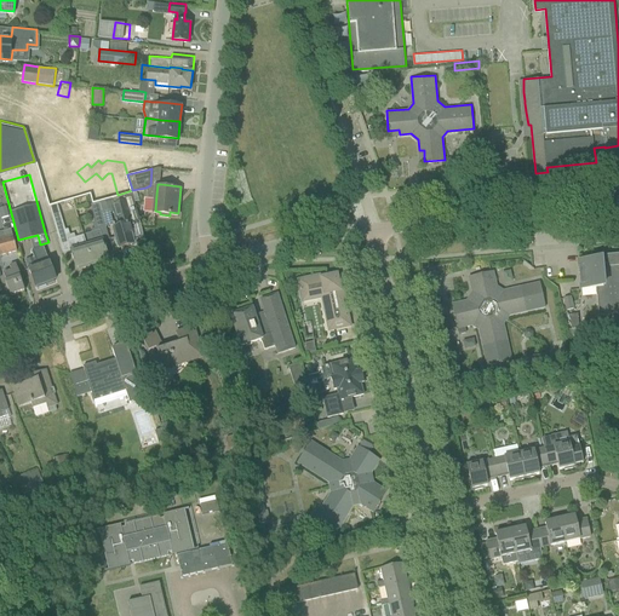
[(133,223),(138,222),(130,193),(101,200),(103,209),(114,206),(116,217),(120,216),(122,223),(114,225),(120,246),(135,241),(132,231),(136,231),(133,223)]
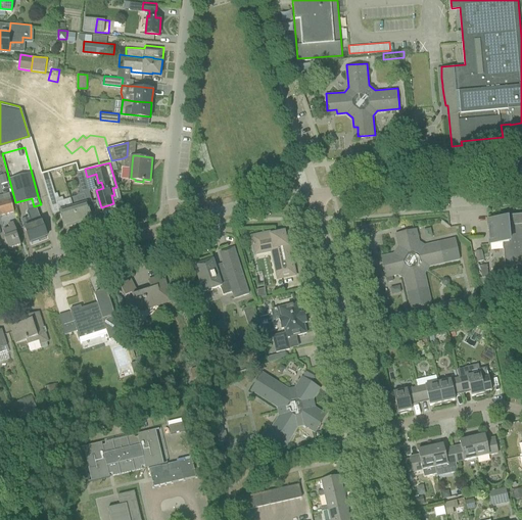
[(89,188),(87,177),(85,169),(79,171),(79,173),(78,173),(81,185),(78,186),(80,191),(77,191),(78,194),(70,197),(79,222),(84,220),(86,220),(85,218),(92,216),(84,189),(89,188)]
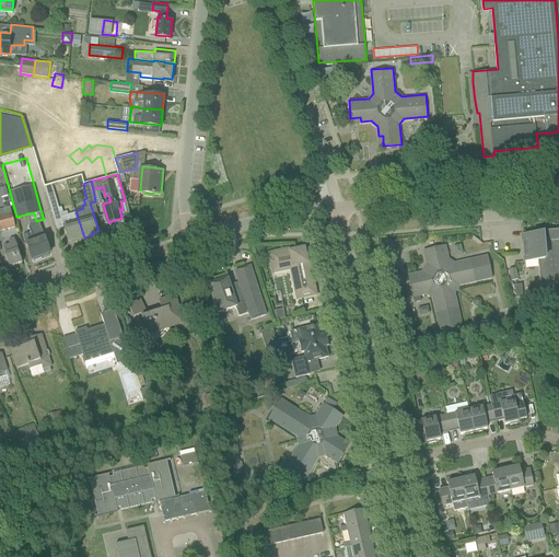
[(53,182),(45,184),(45,185),(55,217),(61,215),(62,215),(59,206),(53,182)]
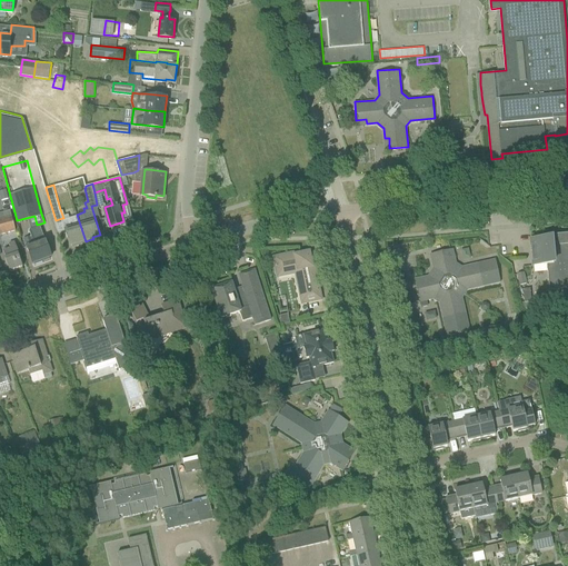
[(0,232),(16,228),(13,218),(10,208),(0,210),(0,232)]
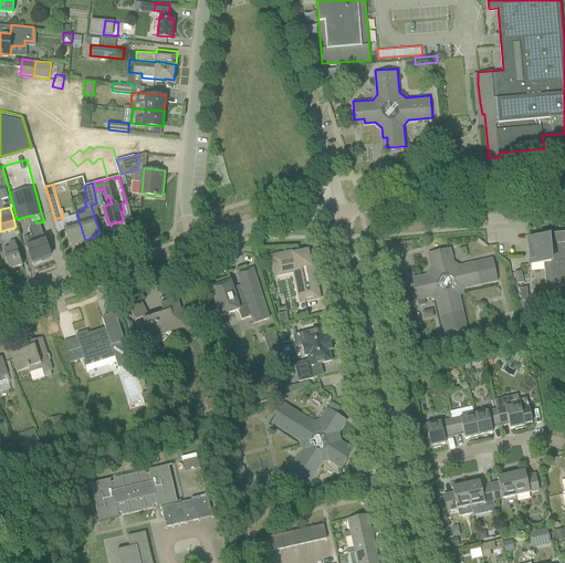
[(63,217),(62,217),(65,228),(70,242),(76,240),(76,242),(85,240),(76,214),(70,216),(63,217)]
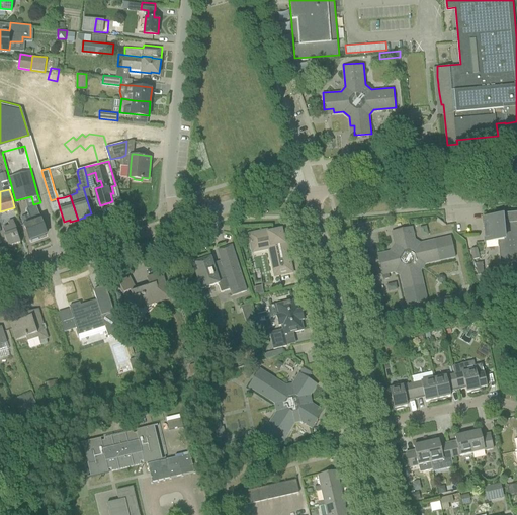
[(47,232),(44,222),(36,204),(25,208),(27,213),(22,216),(30,238),(31,238),(31,239),(46,234),(46,232),(47,232)]
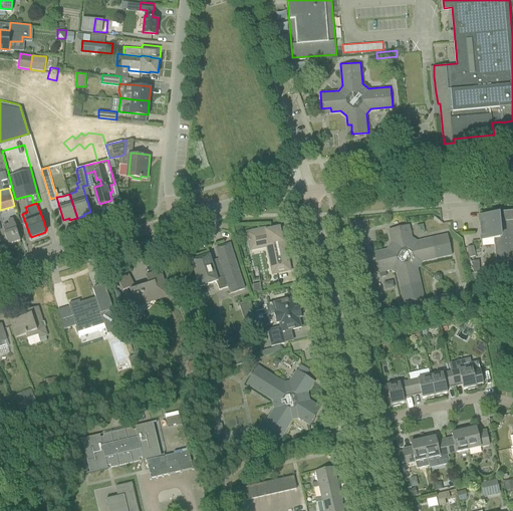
[(507,227),(511,227),(509,209),(487,212),(487,214),(483,215),(483,221),(481,221),(483,238),(494,237),(497,260),(510,259),(507,227)]
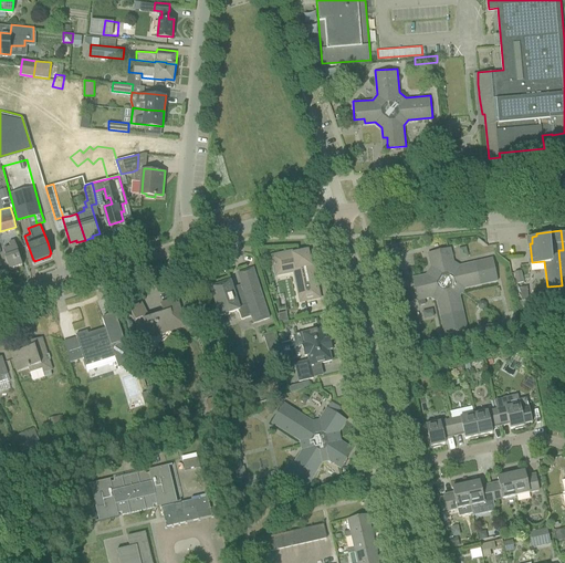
[(19,251),(20,251),(14,239),(9,241),(11,246),(3,248),(7,256),(6,256),(10,269),(23,263),(19,251)]
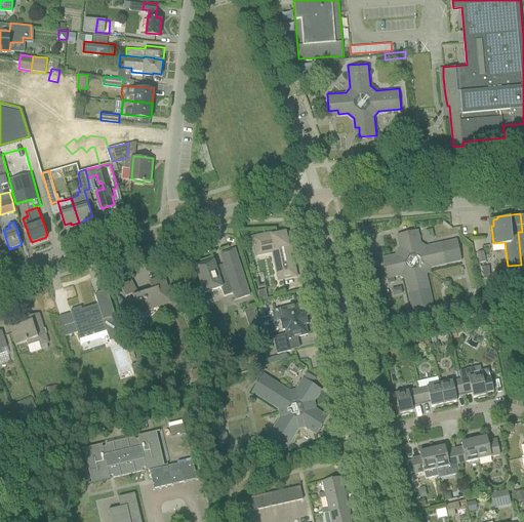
[(434,304),(430,288),(427,272),(431,266),(461,258),(457,238),(426,245),(420,242),(417,228),(407,231),(408,234),(398,237),(400,246),(396,253),(387,255),(389,265),(385,266),(387,277),(401,274),(406,277),(413,308),(434,304)]
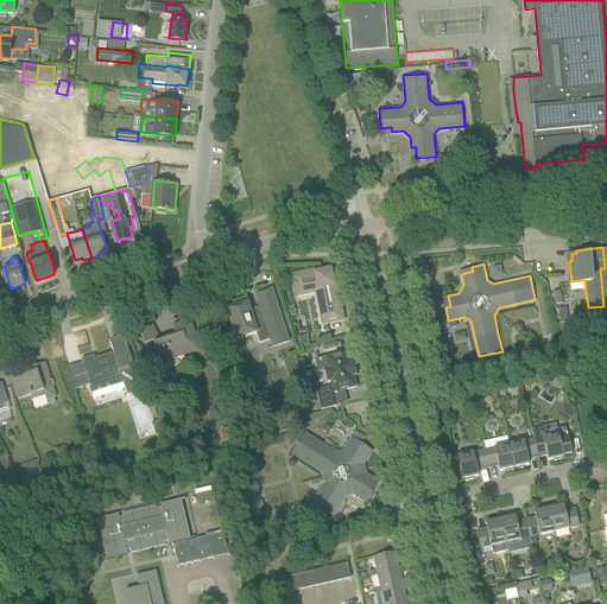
[(336,283),(335,283),(332,267),(315,269),(315,267),(292,272),(297,293),(316,290),(322,322),(345,317),(336,283)]
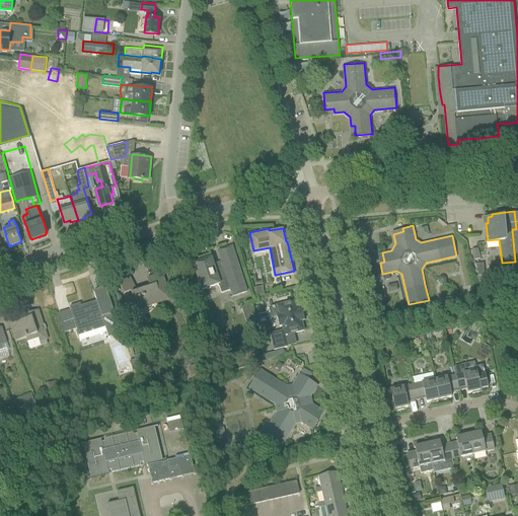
[(233,294),(247,290),(233,244),(218,249),(222,260),(214,263),(212,255),(194,263),(202,288),(219,283),(222,291),(231,288),(233,294)]
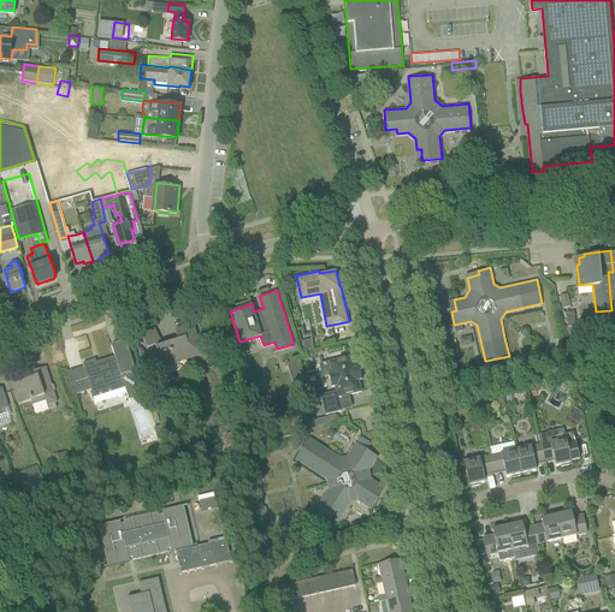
[(202,352),(196,334),(193,322),(176,328),(178,338),(163,343),(154,327),(141,333),(148,346),(155,343),(157,345),(159,352),(148,357),(155,369),(153,370),(155,376),(158,376),(166,373),(164,367),(202,352)]
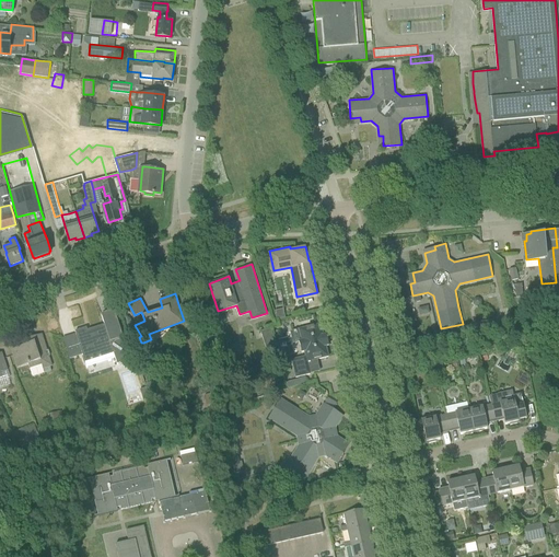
[(118,362),(131,359),(115,309),(102,313),(105,324),(88,329),(86,326),(76,329),(83,355),(84,361),(95,354),(114,351),(118,362)]
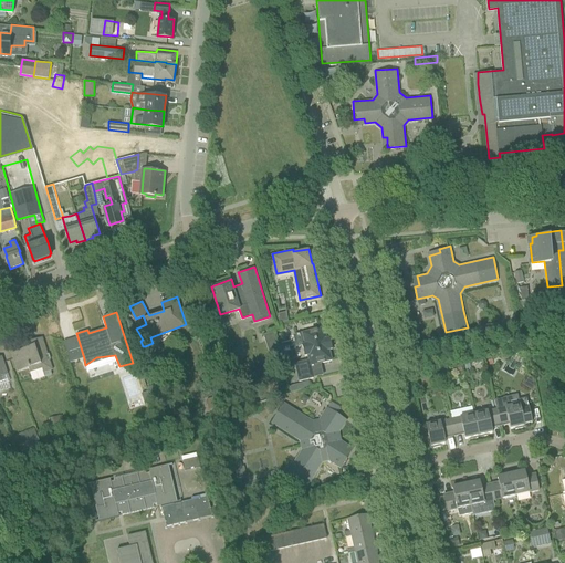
[(503,320),(482,324),(483,331),(505,326),(503,320)]
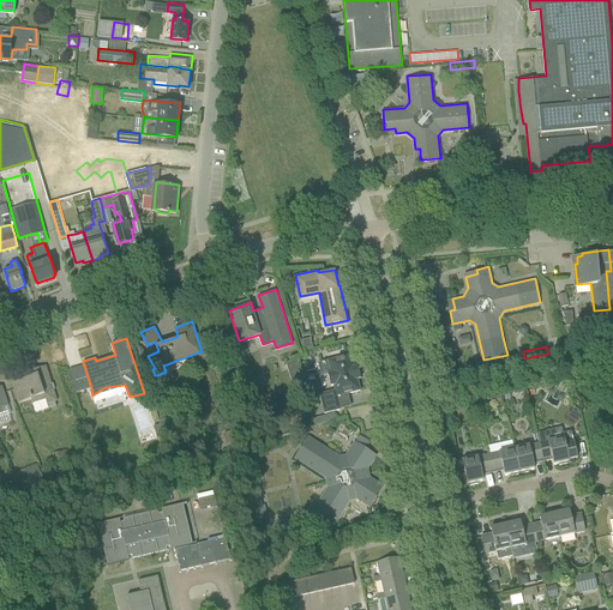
[(335,388),(319,392),(324,411),(329,410),(341,408),(337,394),(348,392),(360,388),(358,378),(361,376),(358,364),(355,366),(352,354),(329,358),(330,366),(331,370),(328,372),(331,385),(334,384),(335,388)]
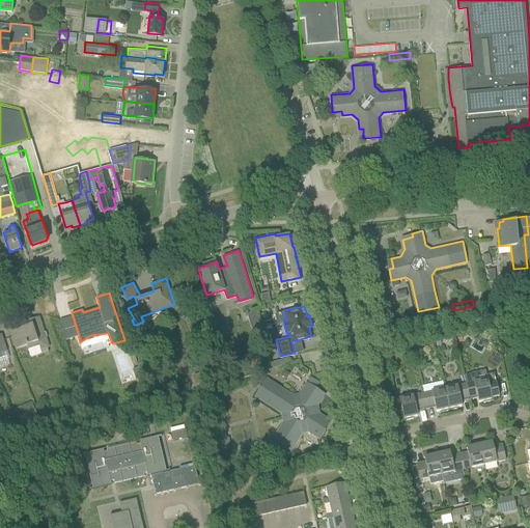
[(252,328),(262,326),(257,309),(248,312),(252,328)]
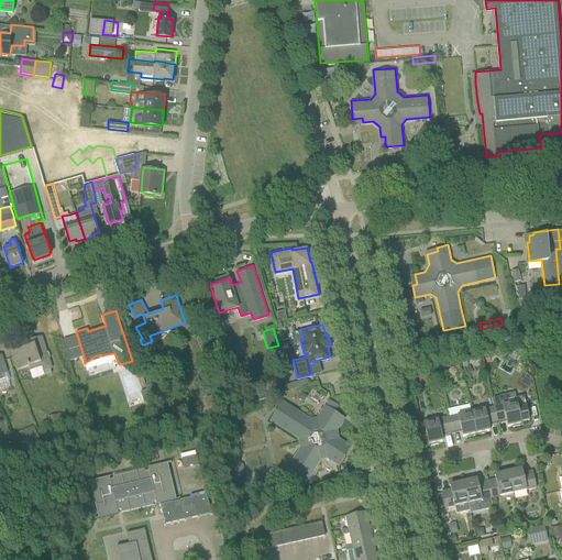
[(31,343),(12,350),(15,360),(18,368),(29,364),(30,369),(32,375),(34,376),(44,373),(43,369),(44,369),(51,366),(53,366),(45,344),(42,333),(29,338),(31,343)]
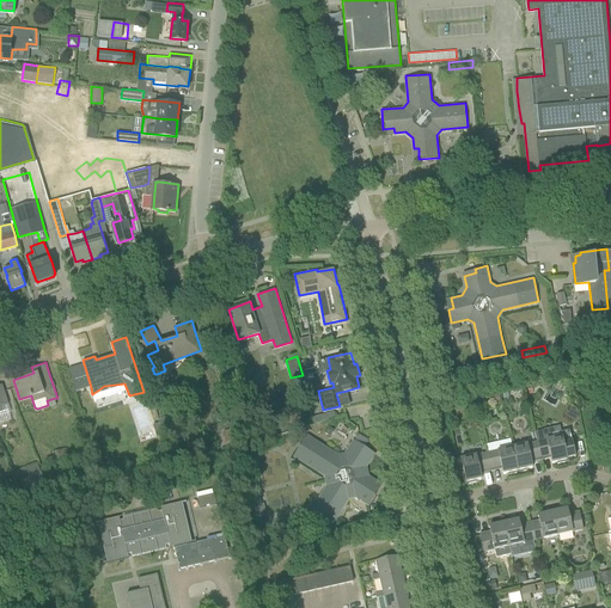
[(84,382),(81,376),(73,379),(74,386),(84,382)]
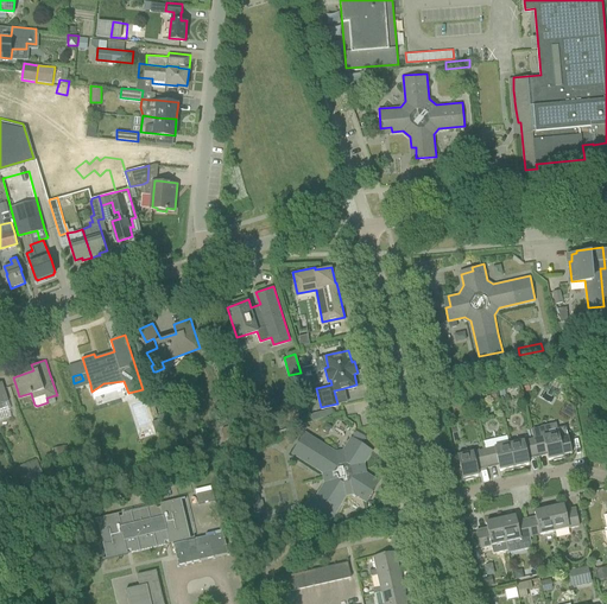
[(1,380),(0,380),(0,411),(11,407),(1,380)]
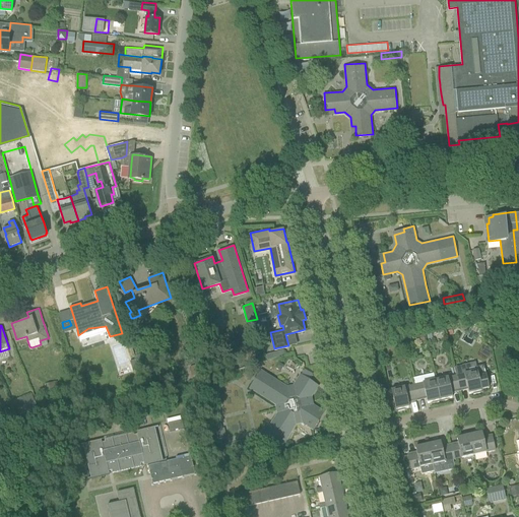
[(277,348),(266,353),(268,358),(279,352),(277,348)]
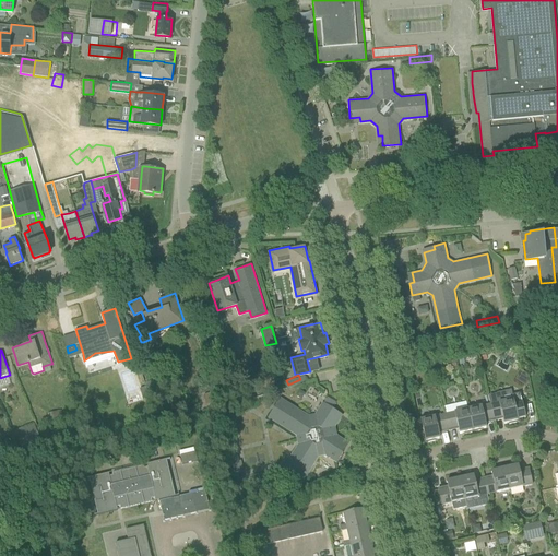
[(139,390),(137,377),(125,379),(127,392),(139,390)]
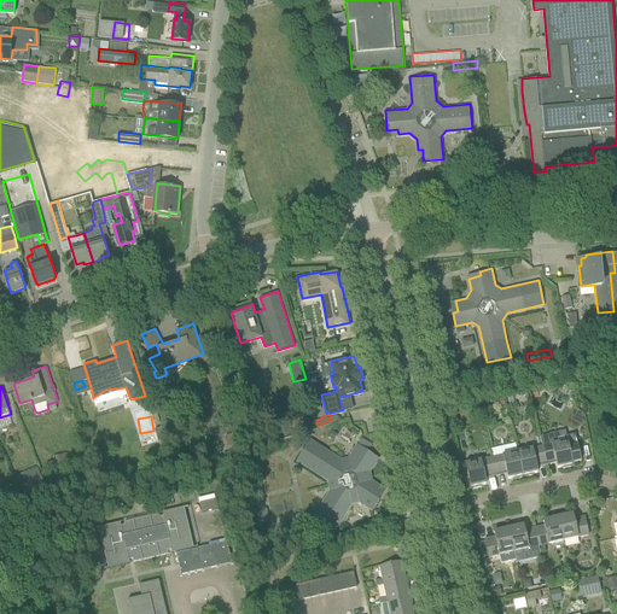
[(162,425),(155,427),(158,439),(166,437),(162,425)]
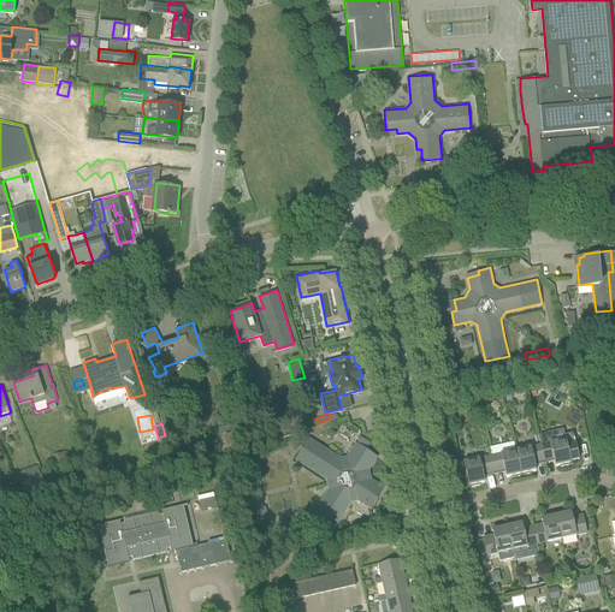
[(555,429),(539,433),(542,443),(540,443),(544,458),(555,456),(556,464),(561,463),(562,464),(569,463),(569,462),(572,461),(571,459),(580,457),(574,431),(566,432),(567,437),(557,439),(555,429)]
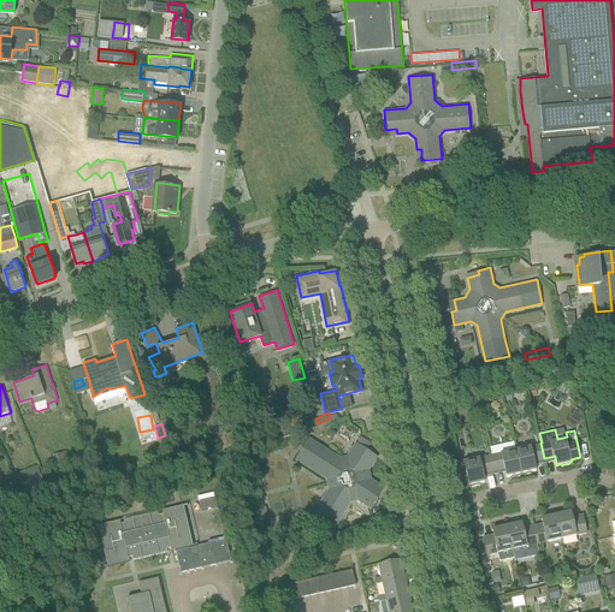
[(329,535),(338,518),(350,499),(358,498),(372,507),(378,497),(374,493),(380,483),(371,477),(368,468),(374,458),(365,452),(367,449),(356,441),(348,456),(341,457),(309,437),(296,457),(327,477),(330,487),(308,522),(329,535)]
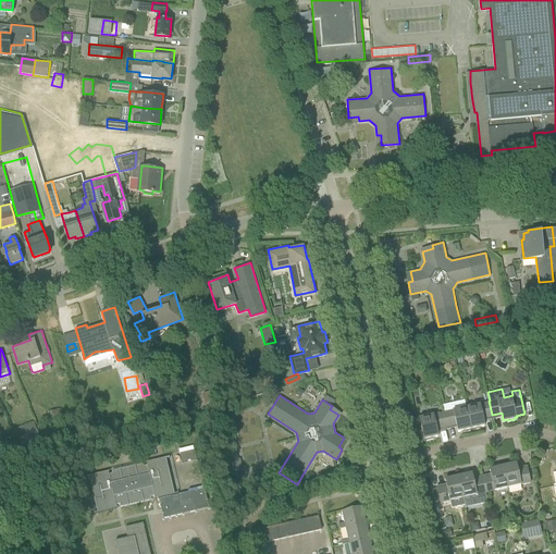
[(483,417),(492,415),(489,401),(467,405),(471,427),(473,427),(473,428),(481,427),(480,426),(485,425),(483,417)]
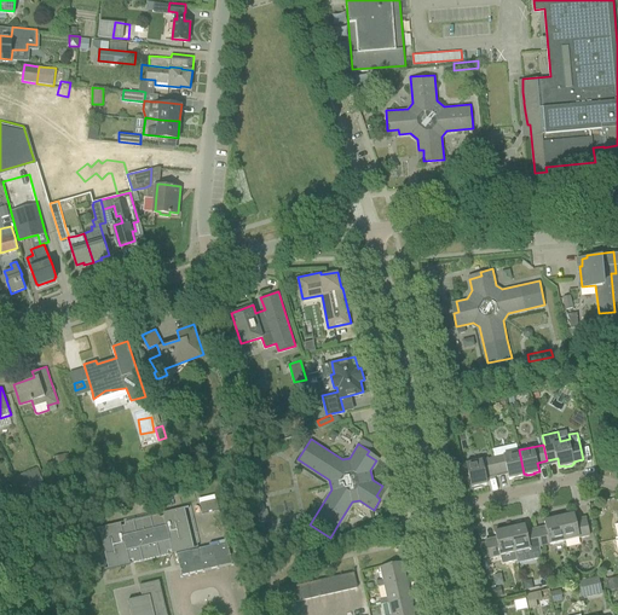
[(523,475),(524,474),(519,450),(495,456),(498,473),(508,470),(509,477),(515,476),(515,477),(524,476),(523,475)]
